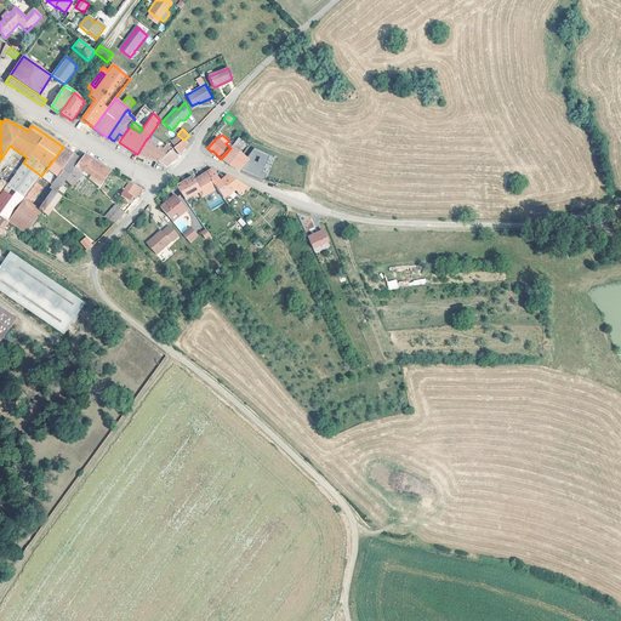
[(172,143),(175,147),(183,140),(181,137),(172,143)]
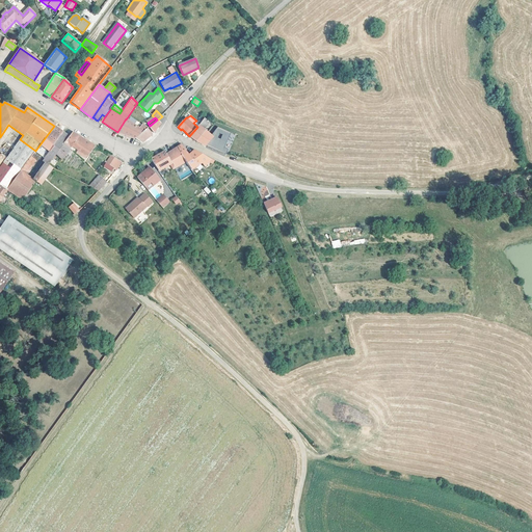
[(124,134),(135,138),(143,131),(126,120),(126,118),(117,132),(124,134)]
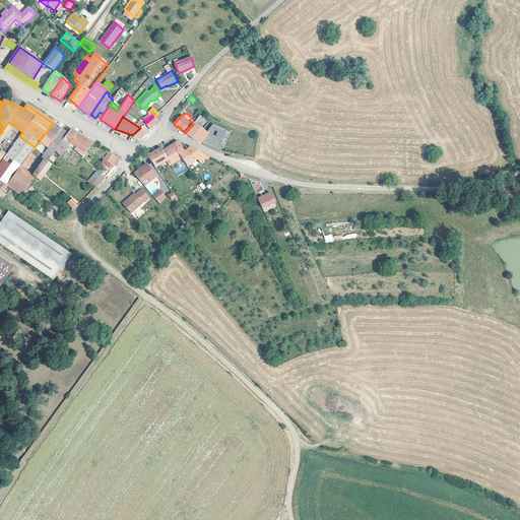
[(188,135),(192,138),(201,128),(199,126),(205,120),(200,116),(194,123),(195,123),(193,124),(185,133),(188,135)]
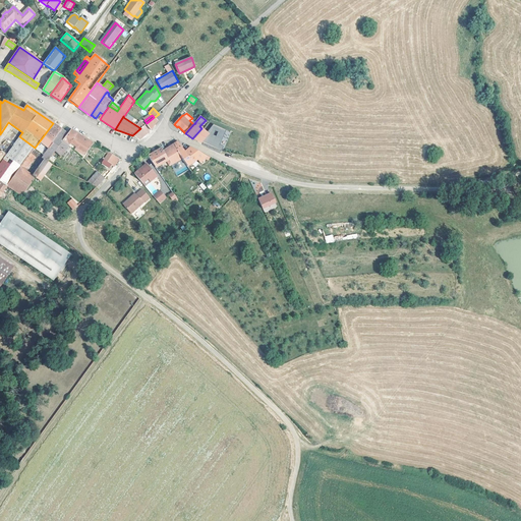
[(157,120),(155,117),(154,117),(147,123),(146,124),(151,130),(154,124),(157,120)]
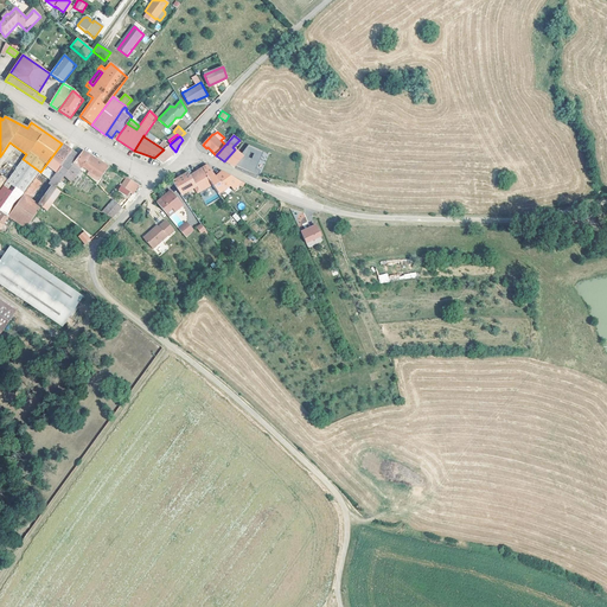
[(40,173),(50,180),(51,181),(71,151),(62,144),(40,172),(40,173)]
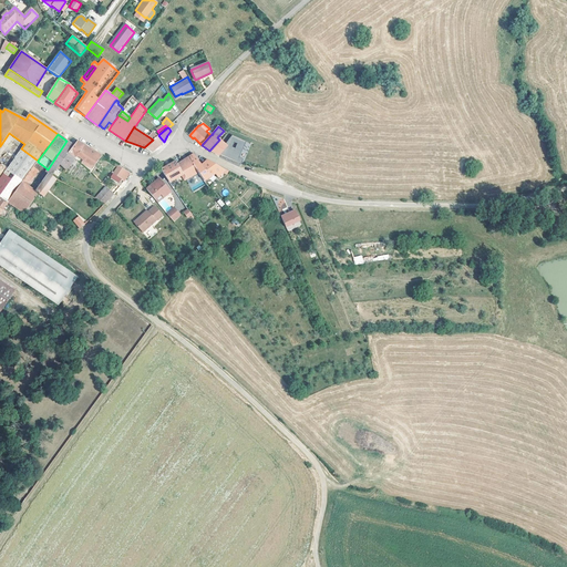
[(225,144),(222,142),(219,140),(209,151),(217,154),(227,160),(241,163),(244,160),(239,157),(246,141),(232,135),(225,144)]
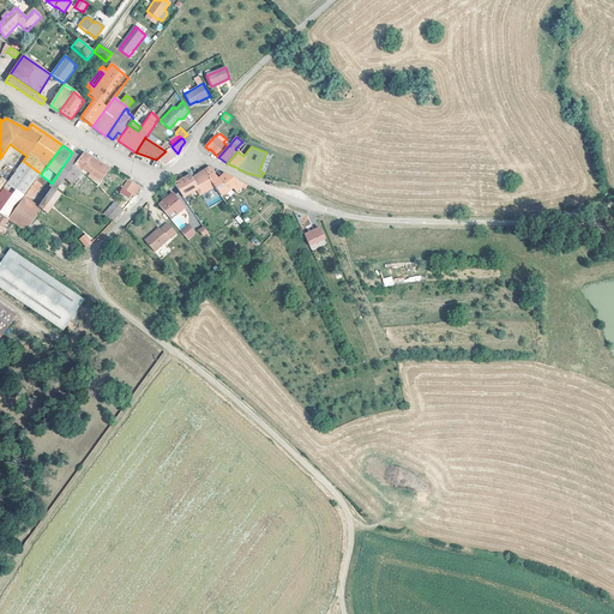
[(166,151),(156,160),(160,162),(163,166),(176,155),(170,148),(166,151)]
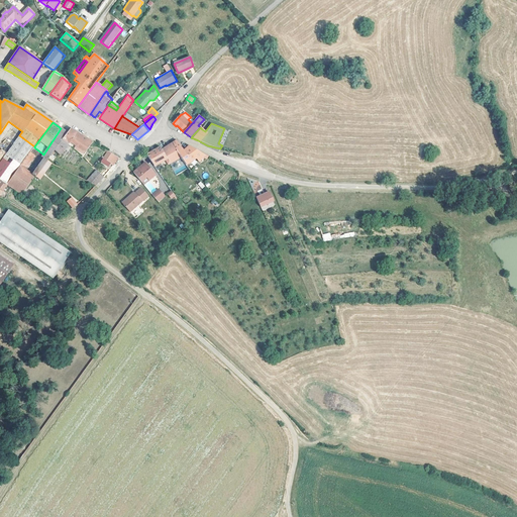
[(60,156),(68,144),(62,140),(67,132),(65,131),(61,128),(43,154),(42,153),(40,157),(43,159),(44,159),(46,161),(53,153),(54,154),(55,153),(53,151),(54,150),(60,156)]
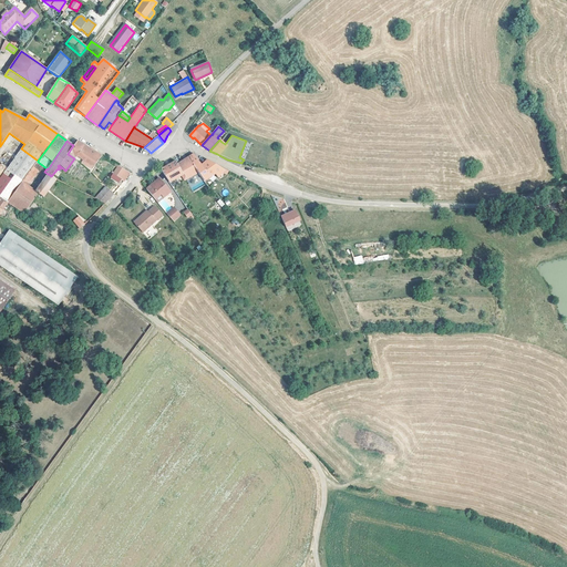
[(76,141),(73,145),(68,154),(74,158),(76,155),(79,156),(78,157),(79,157),(94,166),(101,156),(89,148),(76,141)]
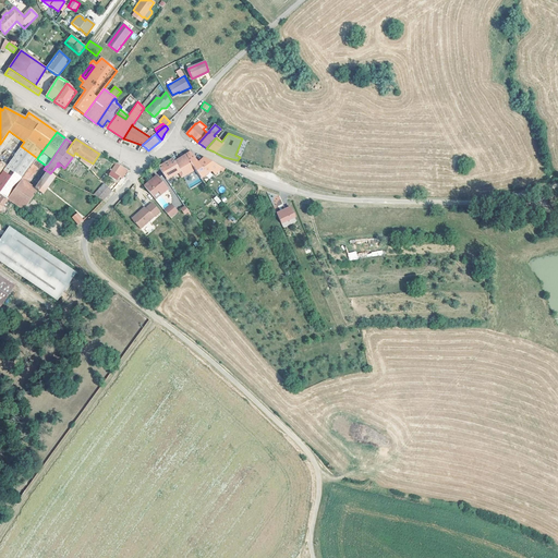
[(37,158),(21,146),(0,176),(0,193),(2,195),(8,198),(22,179),(27,170),(33,165),(35,160),(36,160),(37,159),(37,158)]
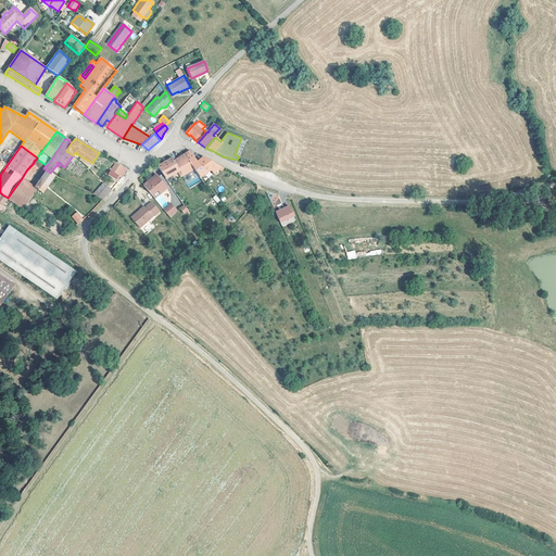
[(187,186),(201,177),(191,164),(197,161),(190,151),(184,155),(174,161),(173,158),(158,167),(165,178),(179,171),(187,186)]
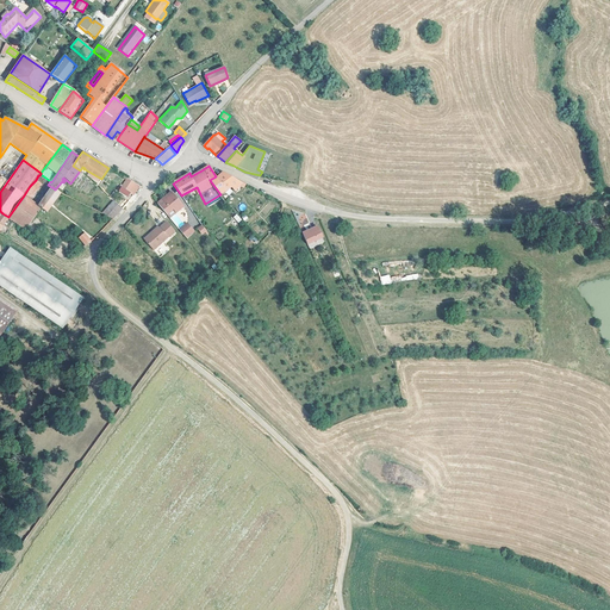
[(217,178),(216,176),(210,180),(221,194),(230,188),(232,192),(234,191),(235,191),(240,186),(242,184),(234,179),(223,173),(217,178)]
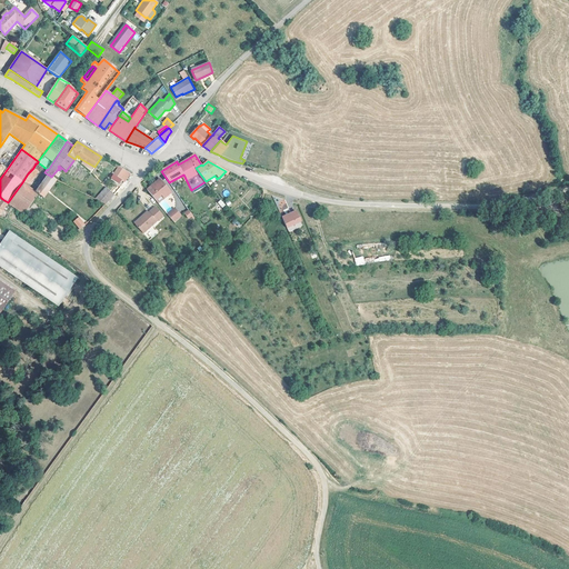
[(113,176),(125,182),(130,175),(119,167),(113,176)]
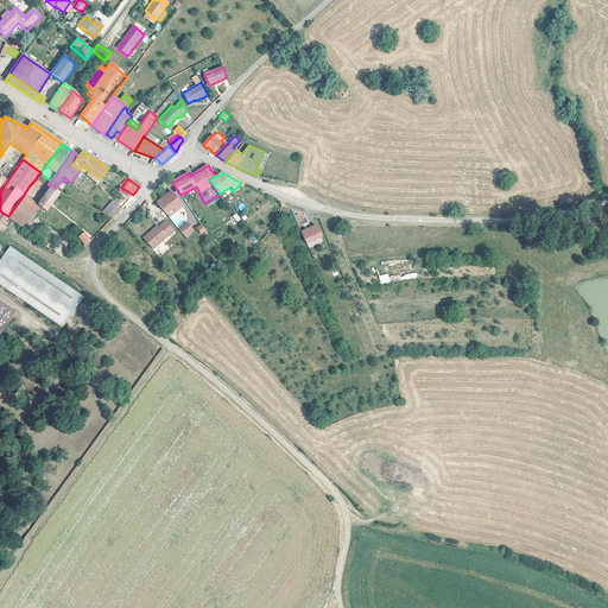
[(36,179),(30,185),(36,190),(40,183),(36,179)]
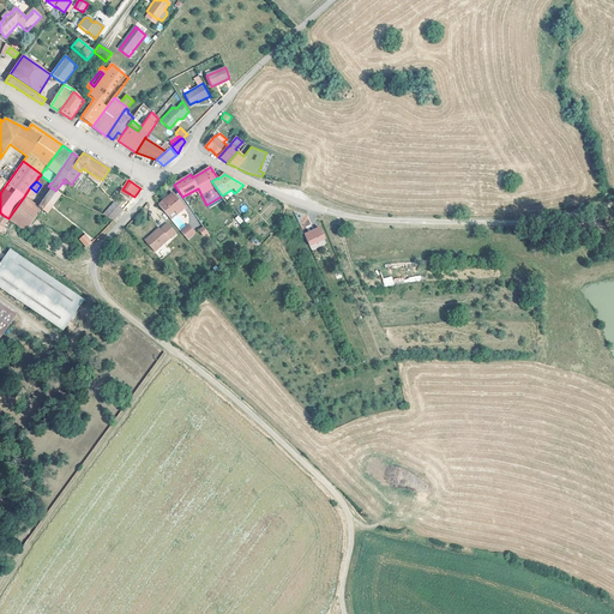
[(24,197),(30,202),(36,192),(30,187),(24,197)]
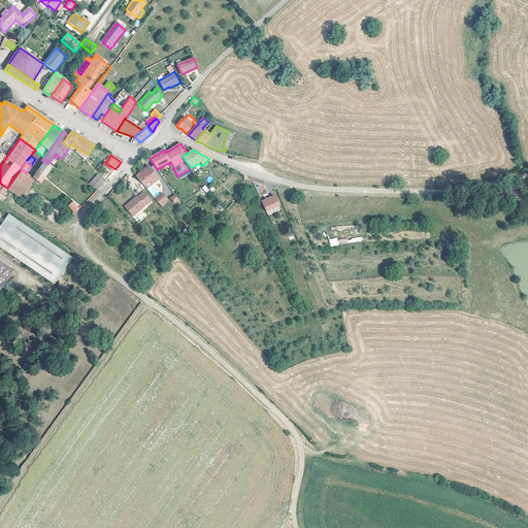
[(7,188),(7,189),(23,198),(30,188),(32,189),(33,187),(31,187),(36,180),(40,184),(53,167),(47,164),(45,162),(44,162),(33,178),(26,173),(21,169),(7,188)]
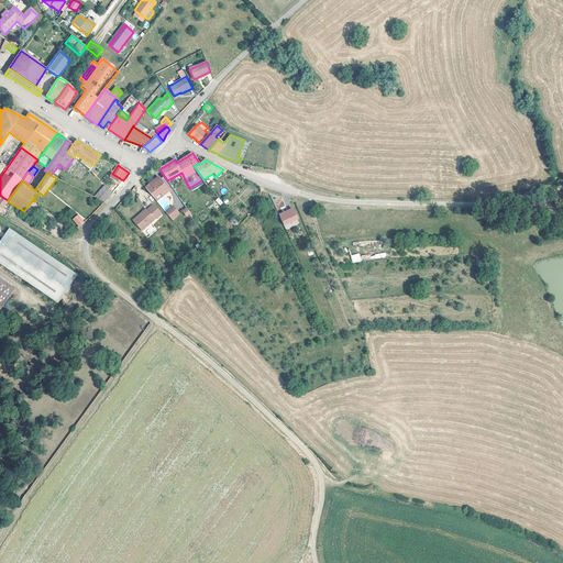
[(159,179),(155,183),(153,181),(145,188),(156,201),(165,195),(169,191),(159,179)]
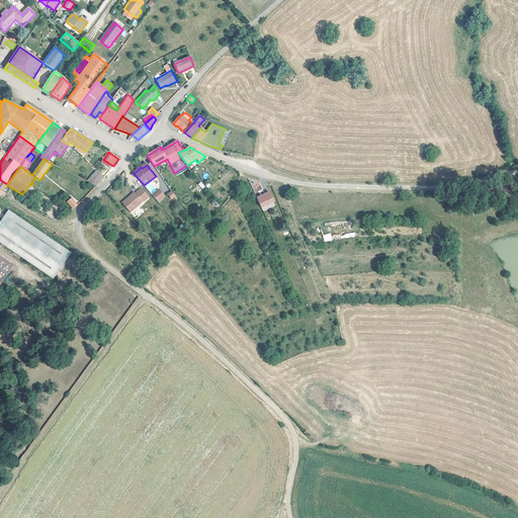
[(189,167),(187,165),(174,173),(176,176),(189,167)]
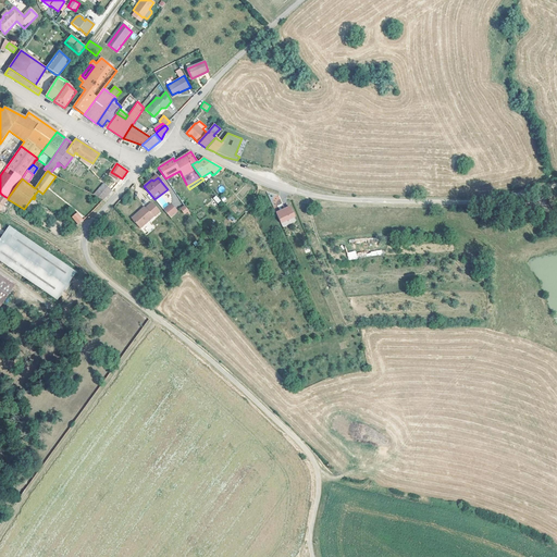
[(112,190),(107,186),(99,198),(102,200),(112,190)]
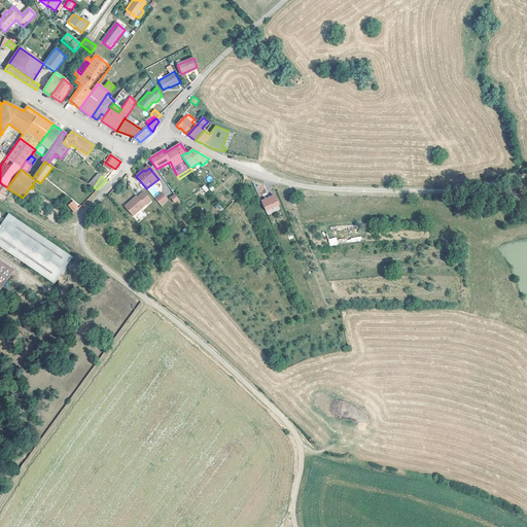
[(147,188),(154,197),(159,194),(151,184),(147,188)]
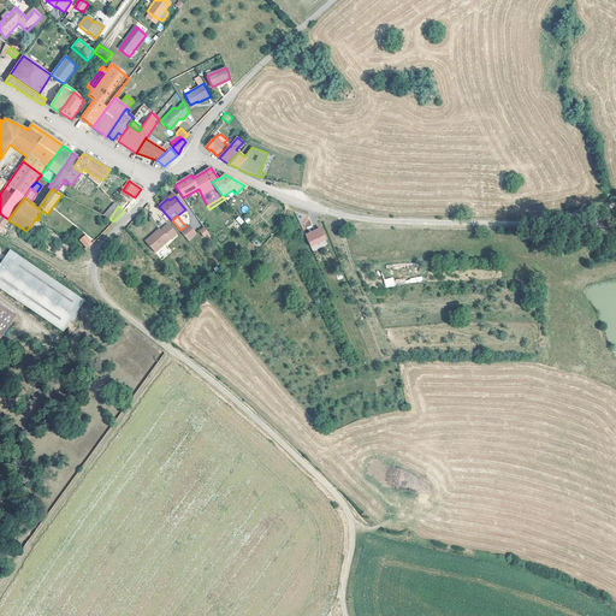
[(153,237),(146,243),(154,253),(176,234),(167,224),(160,230),(159,229),(152,235),(153,237)]
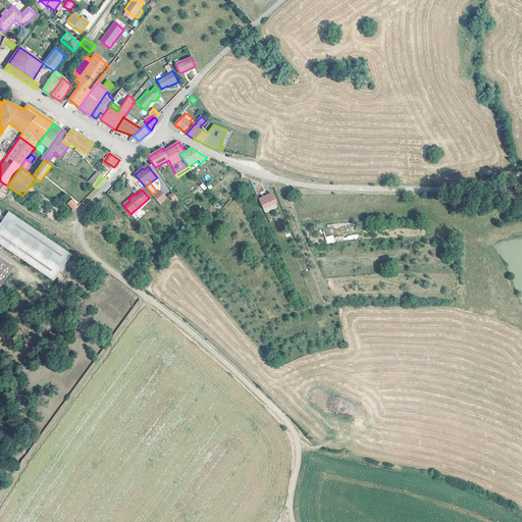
[(153,197),(159,204),(165,199),(159,192),(153,197)]
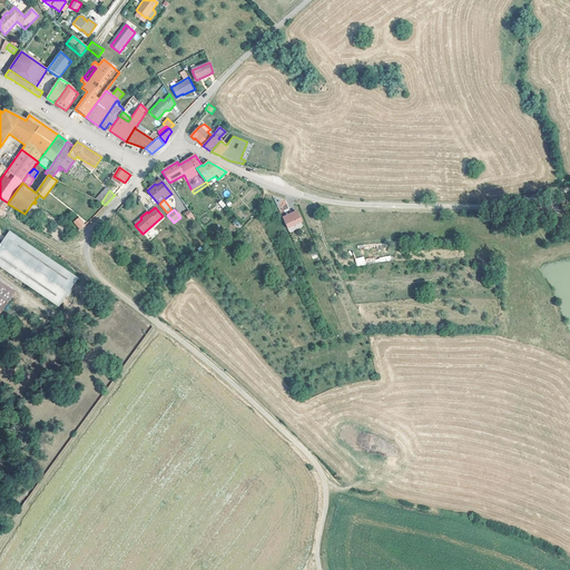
[(188,209),(184,213),(189,219),(194,216),(188,209)]
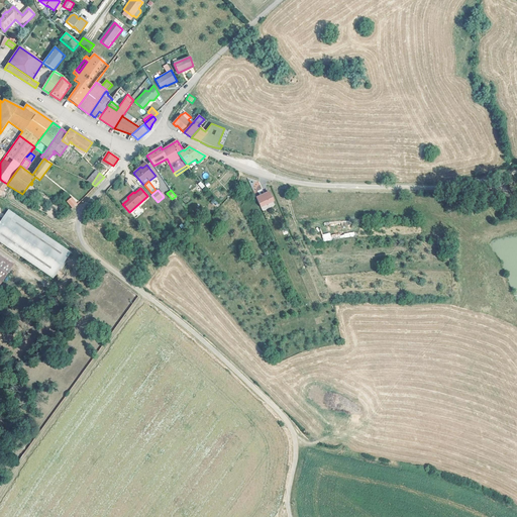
[(263,208),(274,203),(270,193),(259,198),(263,208)]
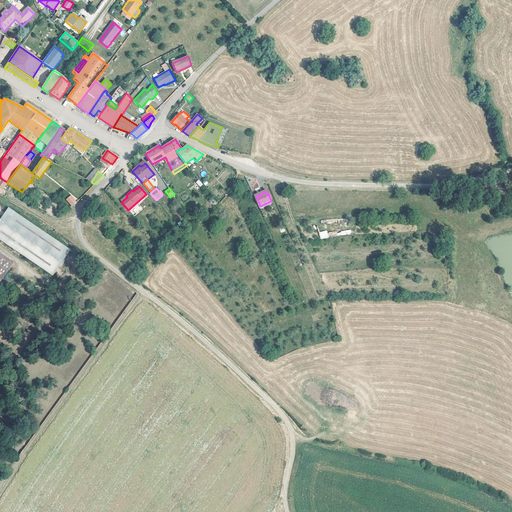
[(71,206),(75,202),(70,196),(65,199),(71,206)]
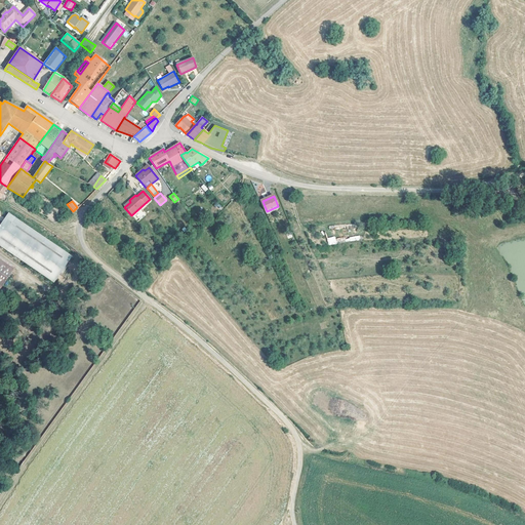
[(9,213),(0,225),(0,245),(53,283),(72,256),(9,213)]
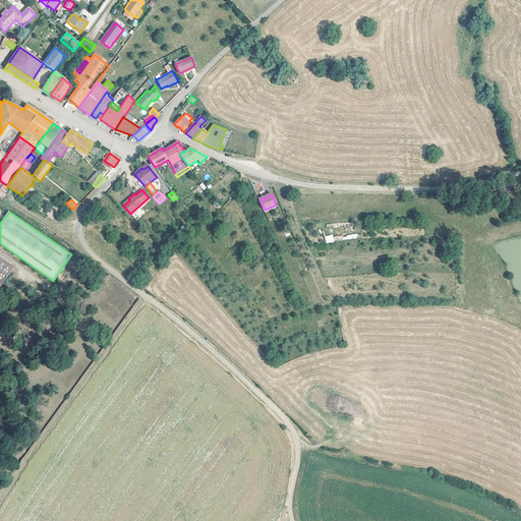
[(333,234),(325,236),(326,243),(334,242),(333,234)]
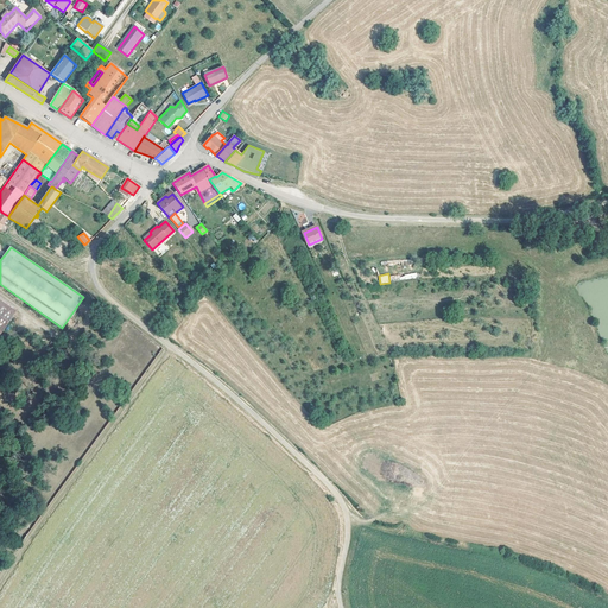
[(0,297),(0,333),(1,334),(18,310),(0,297)]
